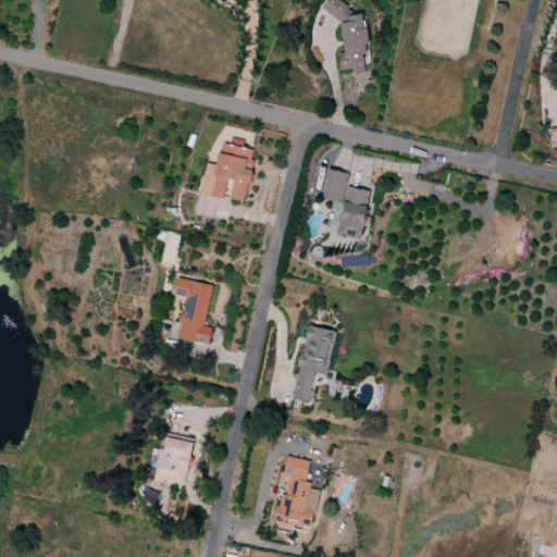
[(342,53),(337,53),(338,71),(353,70),(354,74),(364,73),(362,54),(368,54),(363,12),(344,14),(342,0),(325,0),(327,13),(338,12),(342,53)]
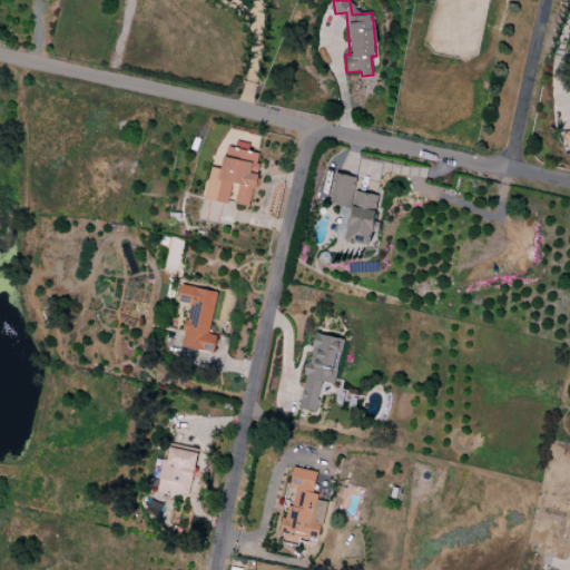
[(205,199),(228,204),(232,184),(237,185),(235,204),(251,207),(256,173),(259,153),(225,147),(222,169),(209,167),(205,199)]
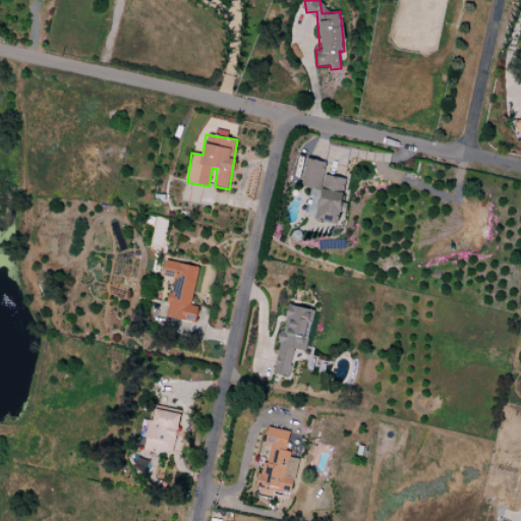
[(345,178),(323,175),(325,162),(305,159),(301,187),(321,190),(315,221),(337,224),(339,213),(345,214),(346,204),(341,203),(345,178)]
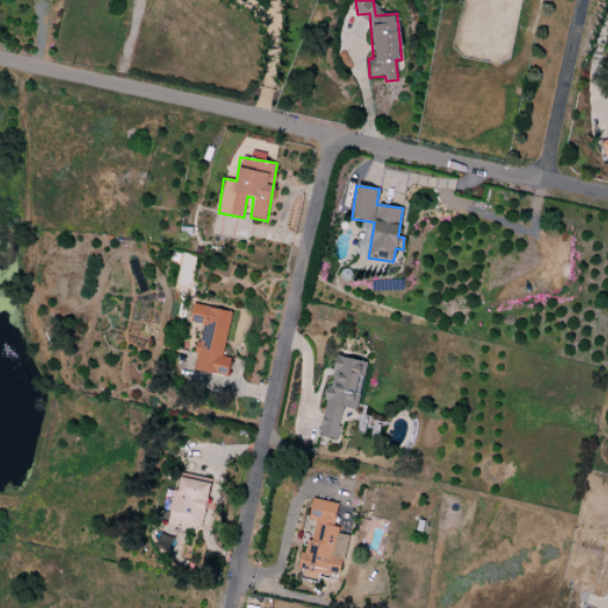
[(230,311),(192,304),(190,322),(202,324),(192,369),(227,377),(230,358),(222,356),(230,311)]
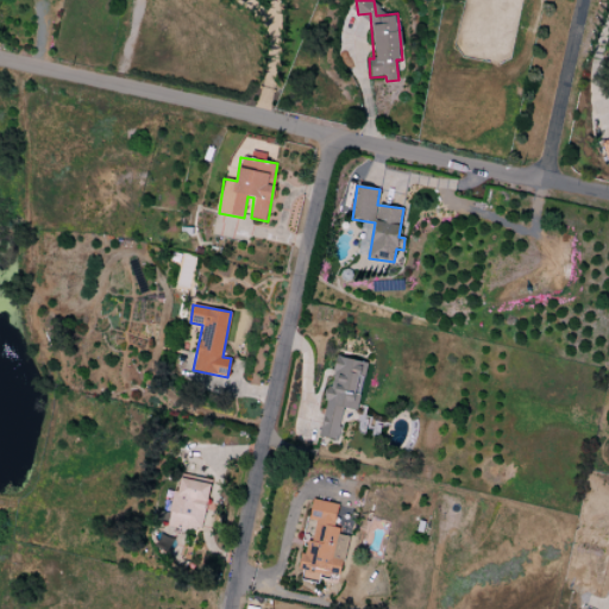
[(319,437),(337,440),(343,408),(357,412),(366,363),(334,356),(319,437)]
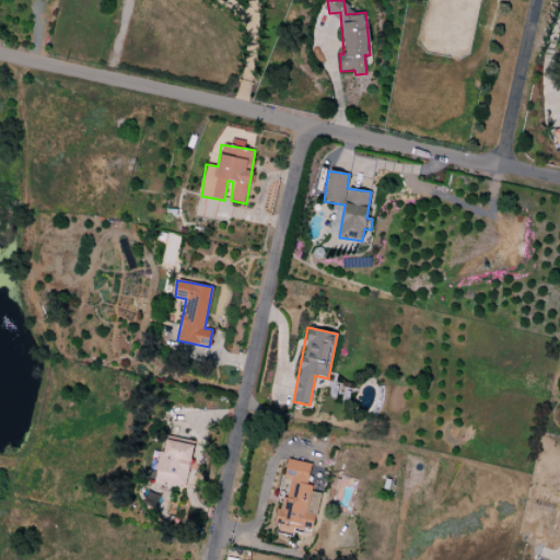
[(155,483),(185,489),(193,445),(162,441),(155,483)]
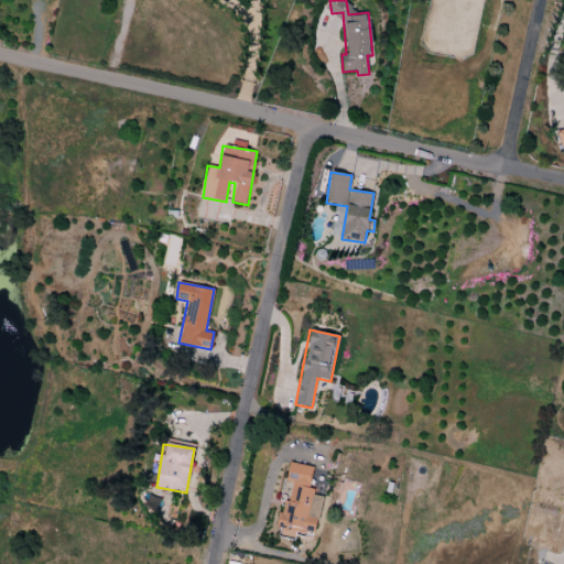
[(313,467),(289,463),(285,481),(292,483),(289,502),(281,501),(277,529),(280,530),(279,538),(295,541),(295,537),(314,539),(322,495),(308,492),(313,467)]
